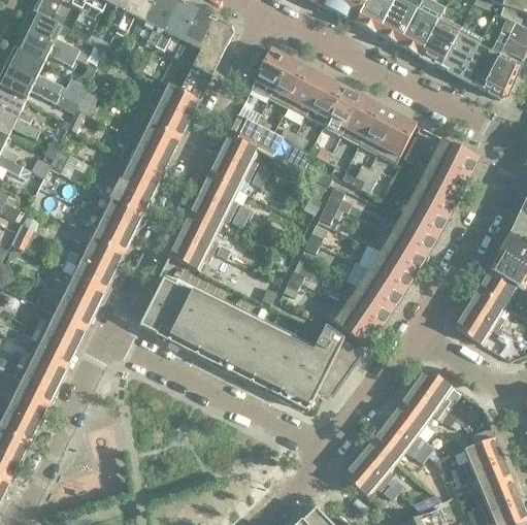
[(38,0),(32,12),(51,22),(56,11),(62,0),(38,0)]
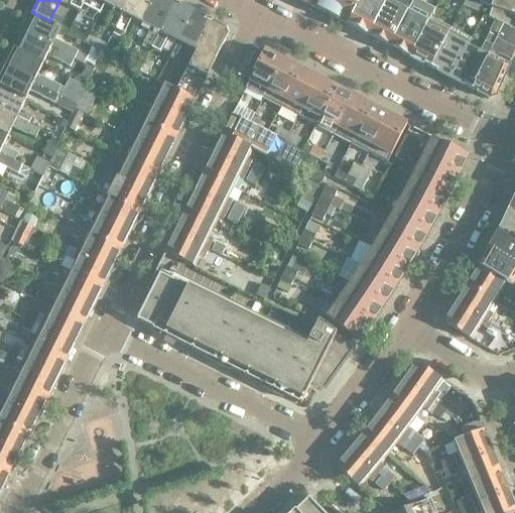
[(66,0),(80,8),(83,2),(84,0),(66,0)]
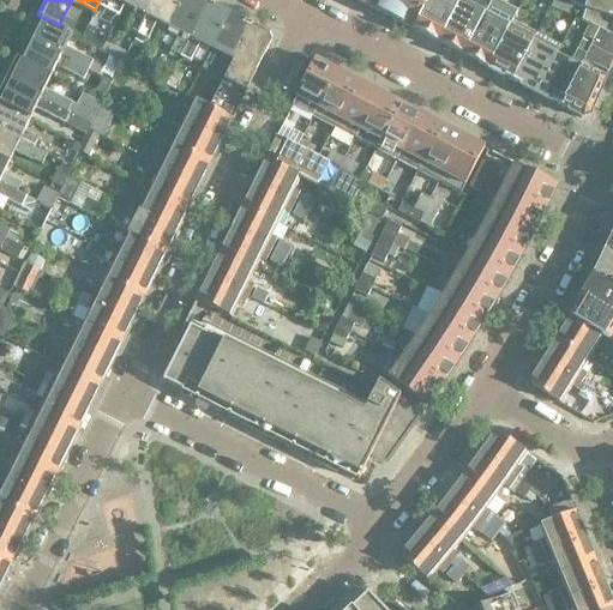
[(100,0),(98,2),(119,13),(125,2),(126,0),(100,0)]
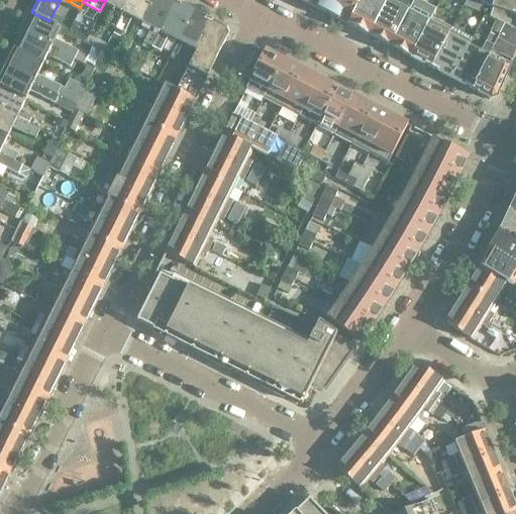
[(106,0),(105,2),(114,7),(107,22),(115,27),(123,12),(129,0),(106,0)]
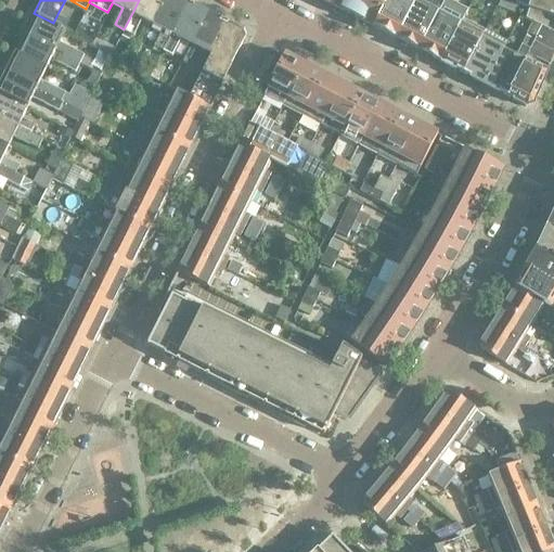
[(139,0),(132,13),(124,29),(132,33),(134,34),(142,17),(152,23),(164,0),(139,0)]
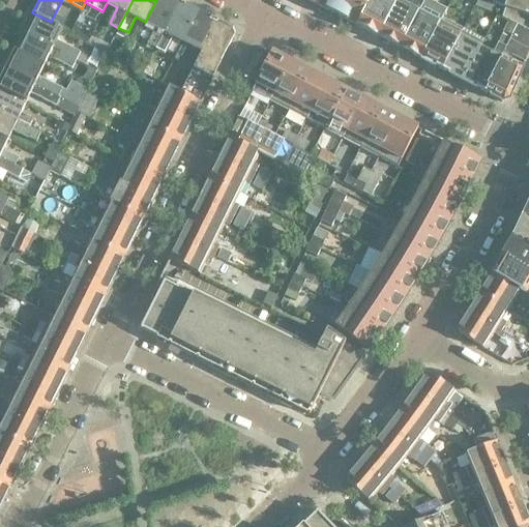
[(156,0),(145,22),(155,27),(147,41),(155,47),(163,33),(164,31),(165,28),(179,1),(177,0),(156,0)]
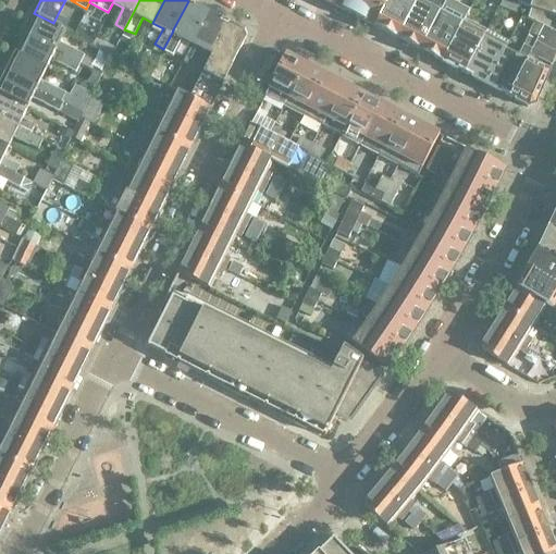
[(334,0),(333,2),(355,13),(361,0),(334,0)]
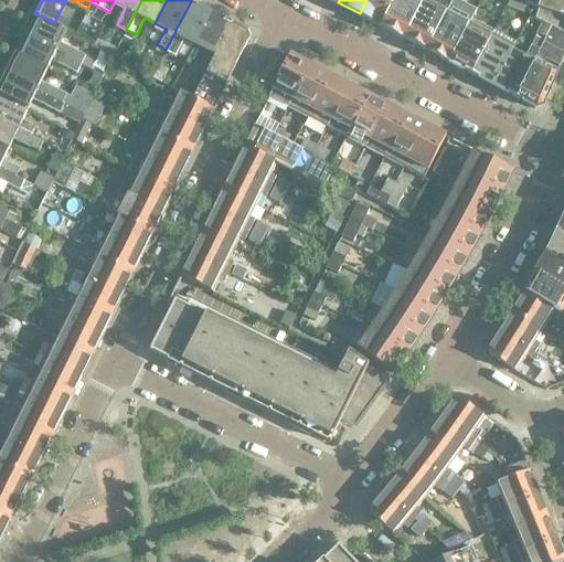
[(366,0),(360,13),(381,25),(394,0),(366,0)]
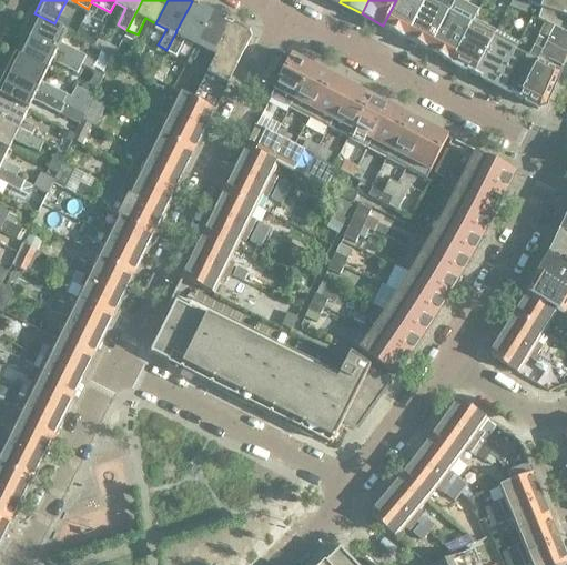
[(396,0),(383,26),(406,37),(425,0),(396,0)]
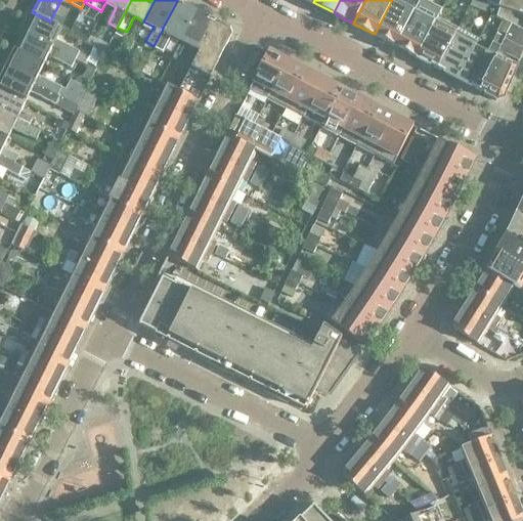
[(392,0),(375,34),(395,44),(412,10),(418,0),(406,0),(406,1),(404,0),(392,0)]
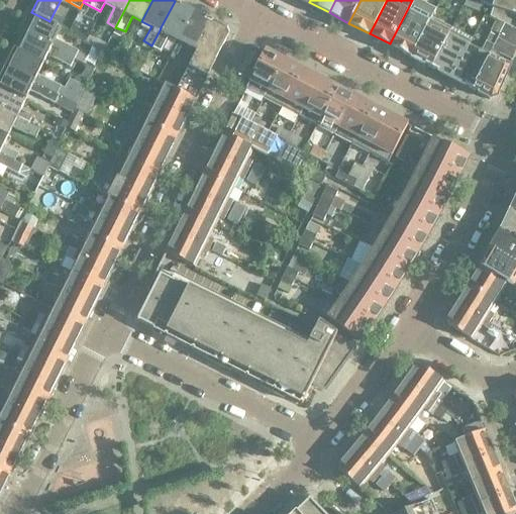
[(466,0),(463,4),(481,10),(483,2),(477,0),(466,0)]
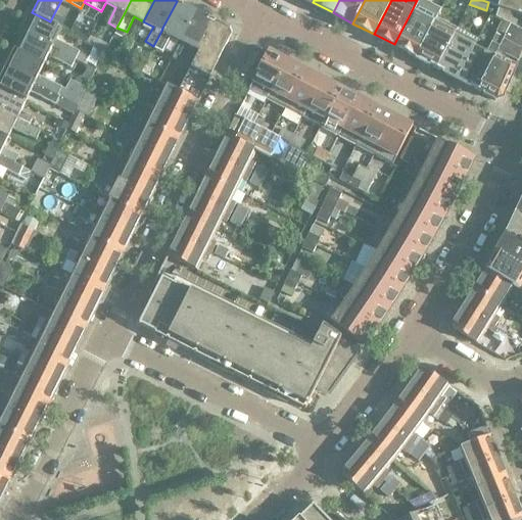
[(499,0),(497,6),(499,6),(521,14),(521,0),(499,0)]
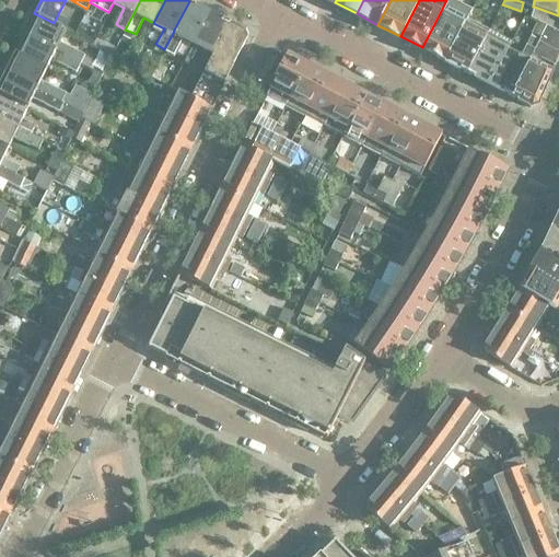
[(172,35),(164,49),(173,54),(182,38),(191,44),(202,23),(205,20),(209,11),(208,11),(189,1),(174,30),(173,33),(172,35)]
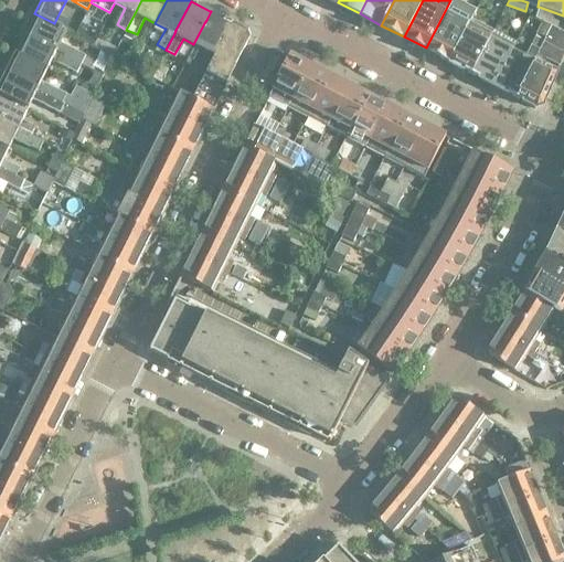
[(563,16),(539,7),(535,16),(552,24),(563,30),(563,16)]
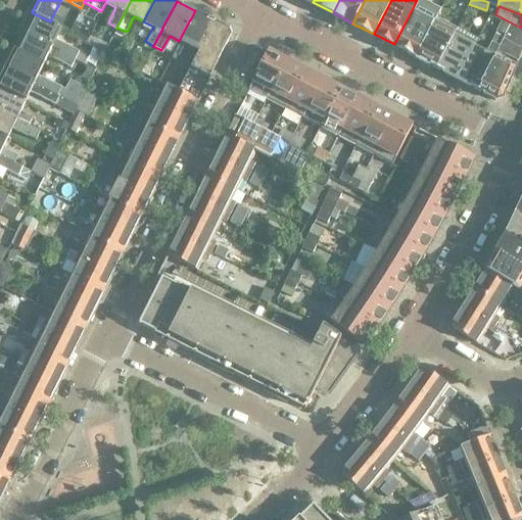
[(180,41),(173,55),(177,57),(183,60),(187,62),(183,72),(178,83),(175,88),(177,88),(178,89),(185,77),(190,65),(206,34),(214,19),(198,12),(196,11),(195,10),(191,18),(189,21),(180,41)]
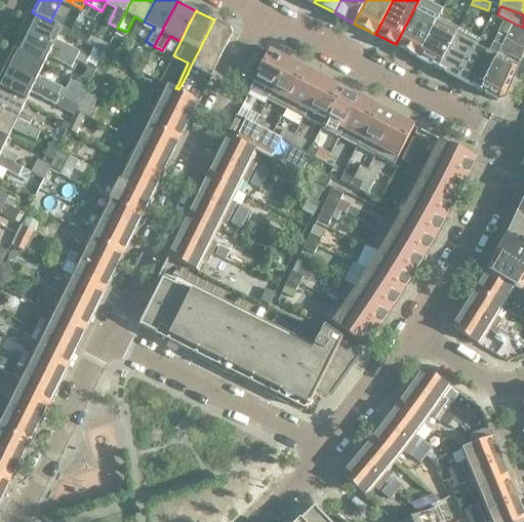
[(413,10),(396,44),(417,55),(439,14),(437,12),(433,21),(413,10)]
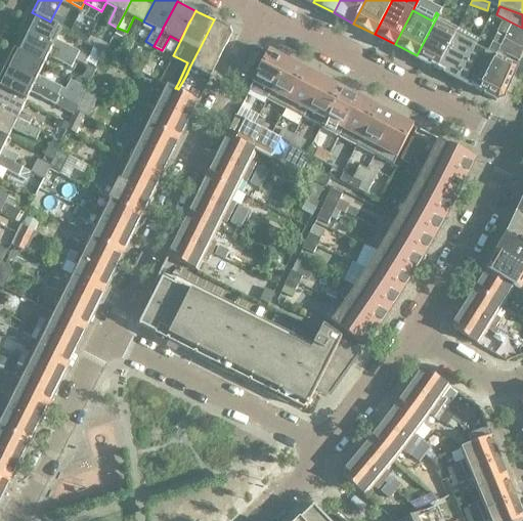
[(55,11),(50,22),(61,27),(66,17),(55,11)]
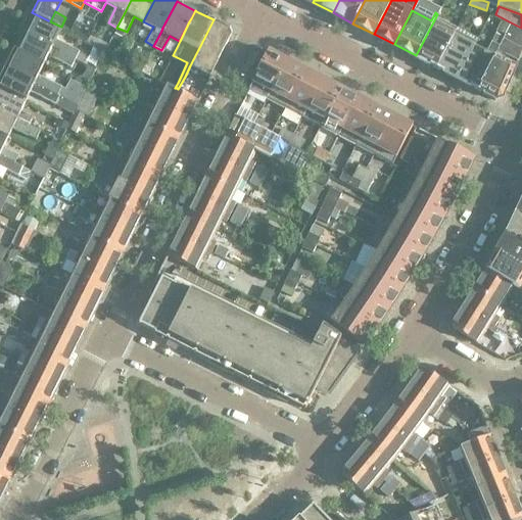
[(32,12),(22,31),(53,46),(77,57),(79,58),(84,60),(87,53),(56,38),(62,27),(61,27),(50,21),(32,12)]
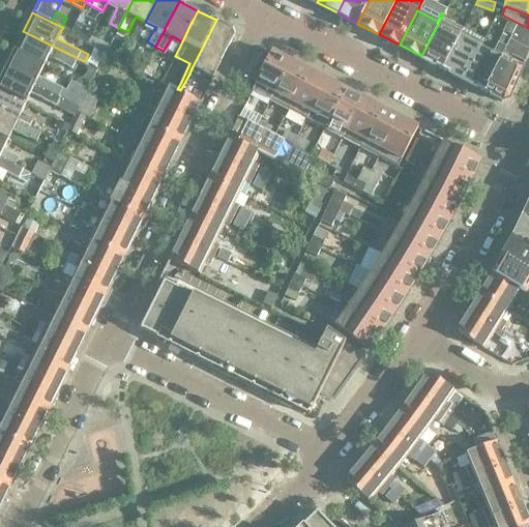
[(443,15),(421,56),(443,67),(460,33),(443,24),(447,17),(443,15)]
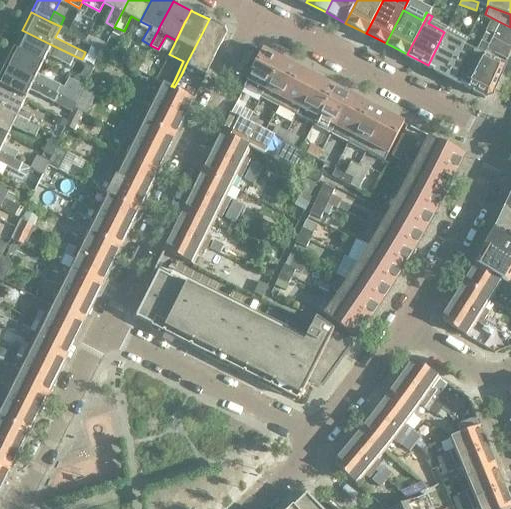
[(181,75),(174,87),(193,97),(205,73),(226,32),(224,27),(209,19),(202,33),(186,64),(181,75)]
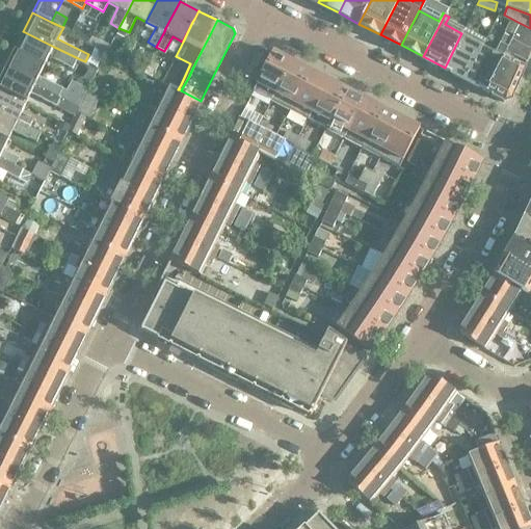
[(93,32),(74,23),(71,31),(88,40),(93,32)]
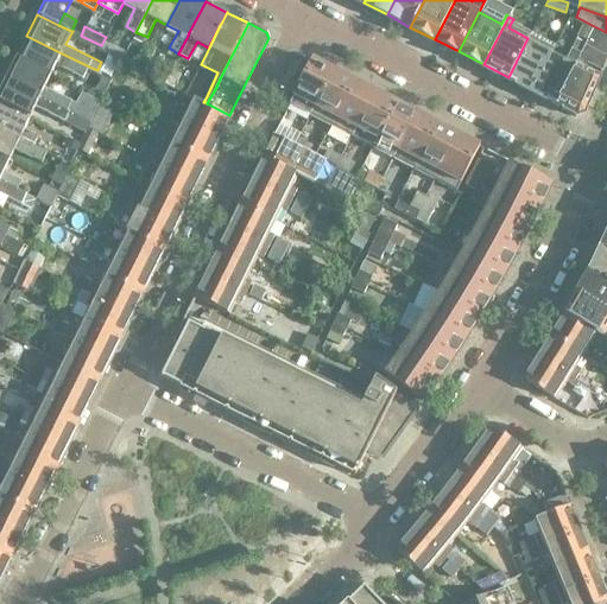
[(606,32),(594,26),(586,42),(581,51),(579,55),(601,68),(606,53),(606,32)]
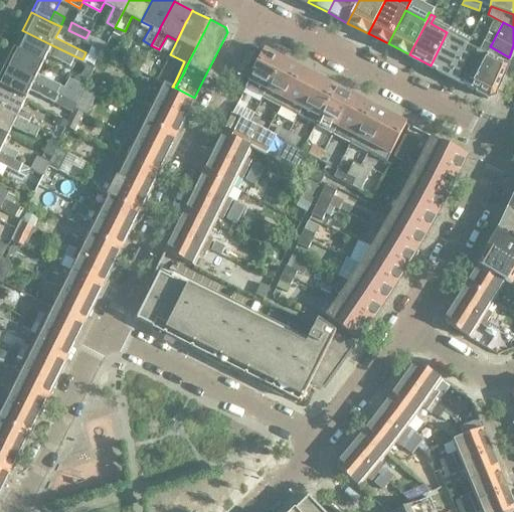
[(115,27),(110,37),(118,40),(123,30),(115,27)]
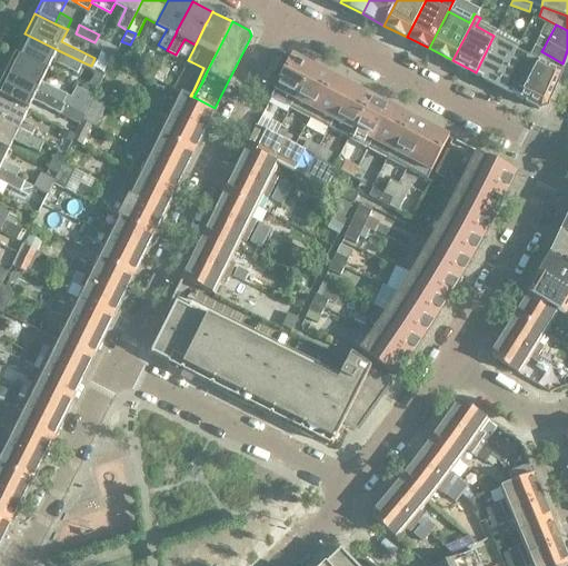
[(494,36),(476,72),(498,85),(516,48),(518,41),(497,30),(494,36)]
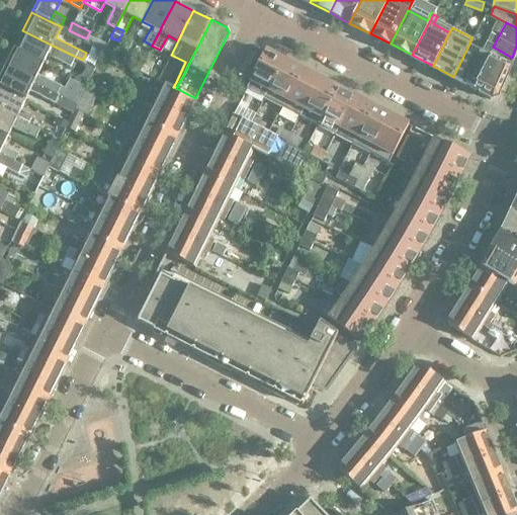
[(21,31),(13,49),(44,63),(49,54),(72,65),(76,57),(53,46),(22,30),(21,31)]
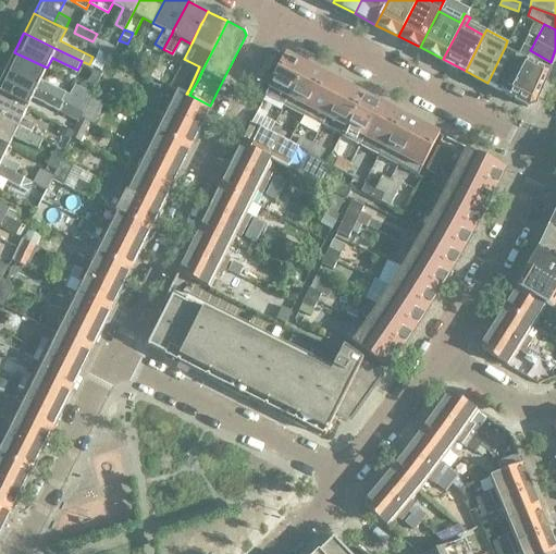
[(532,47),(535,38),(528,34),(519,51),(528,56),(530,50),(532,47)]
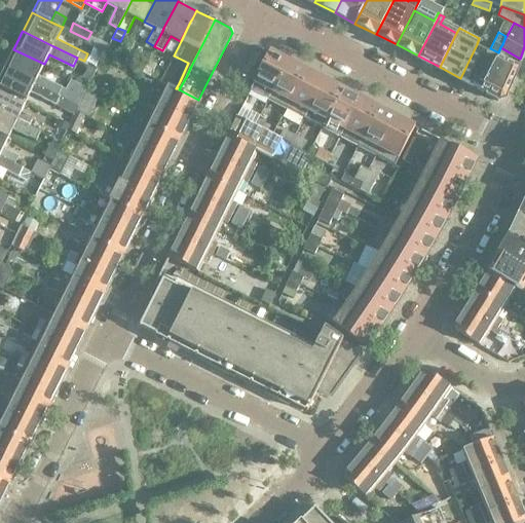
[(109,42),(92,33),(87,40),(105,49),(109,42)]
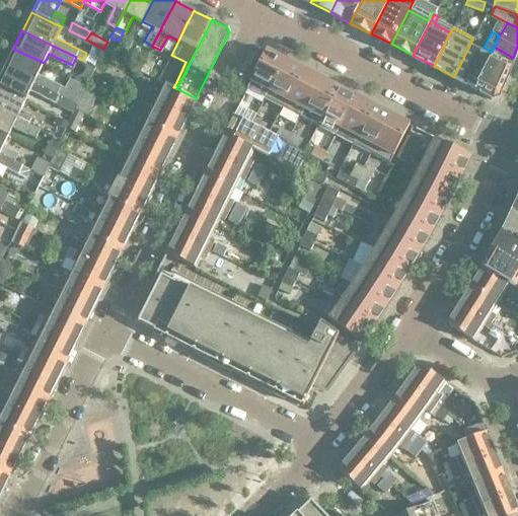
[(470,44),(454,77),(473,86),(491,55),(470,44)]
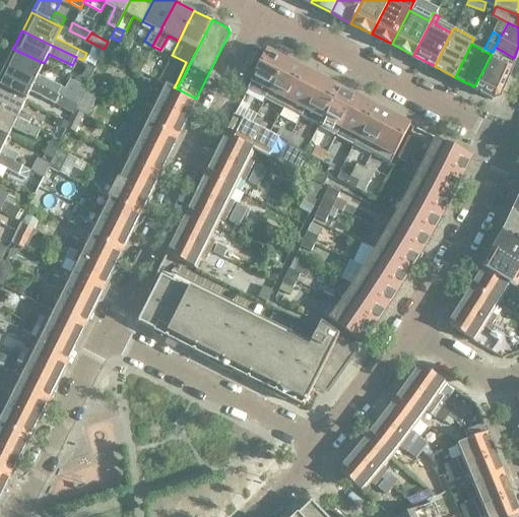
[(284,57),(267,48),(248,86),(265,95),(284,57)]
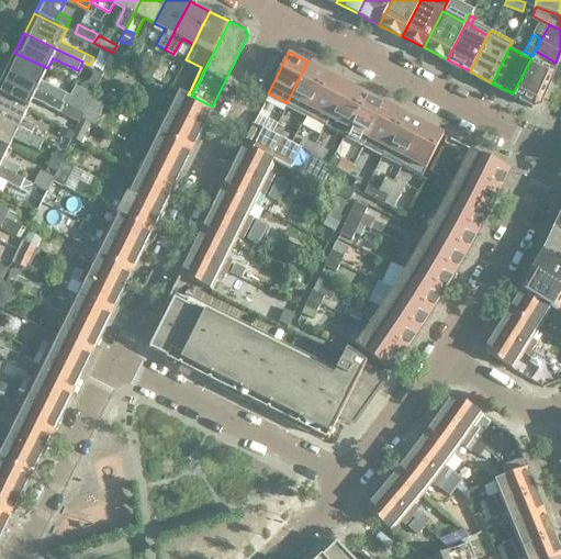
[(6,71),(37,88),(83,110),(92,92),(86,89),(75,84),(69,93),(42,79),(47,68),(14,53),(6,71)]
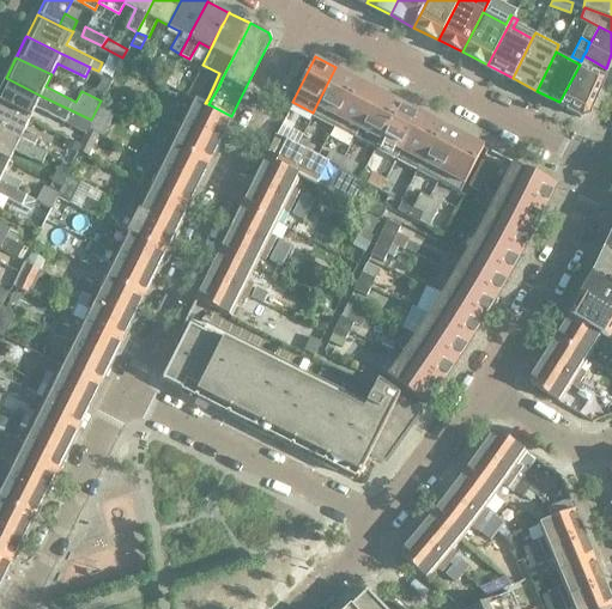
[(580,65),(559,102),(580,114),(587,111),(603,77),(580,65)]
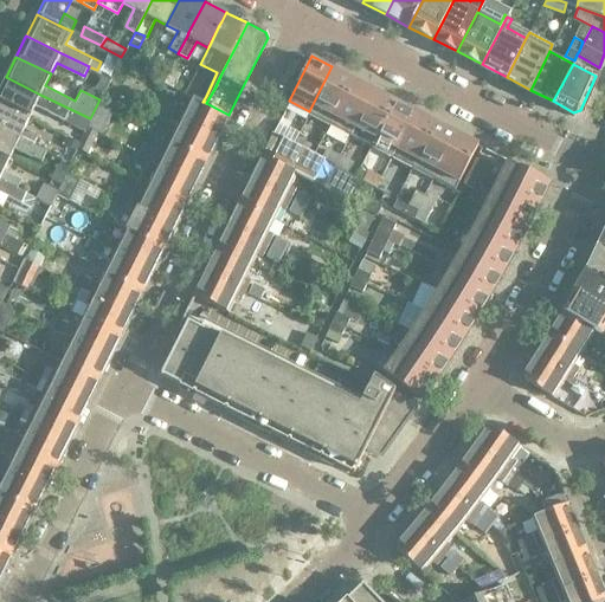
[(156,77),(166,82),(172,70),(162,65),(156,77)]
